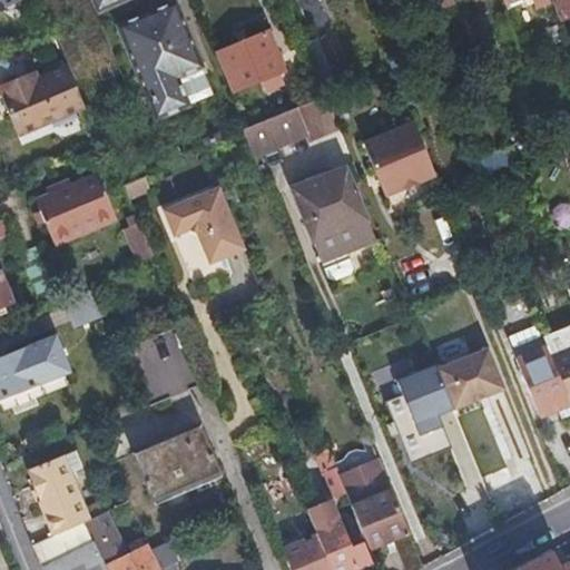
[(0,0),(0,9),(8,7),(7,5),(18,0),(0,0)]
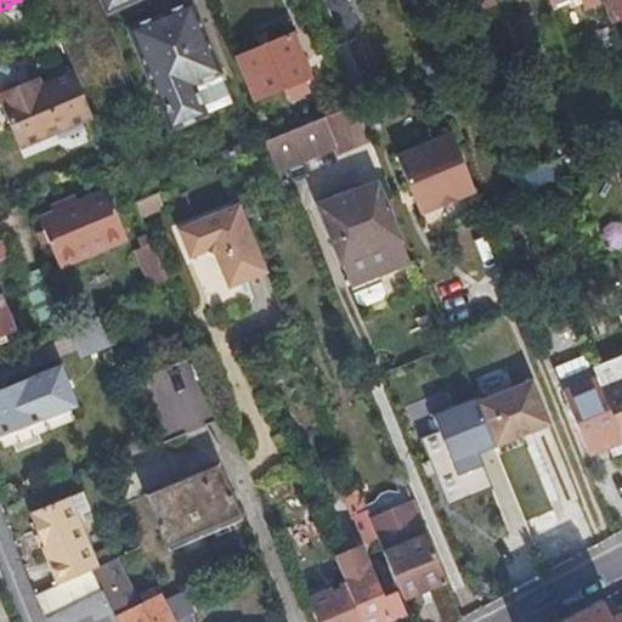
[(143,0),(100,0),(108,17),(143,0)]
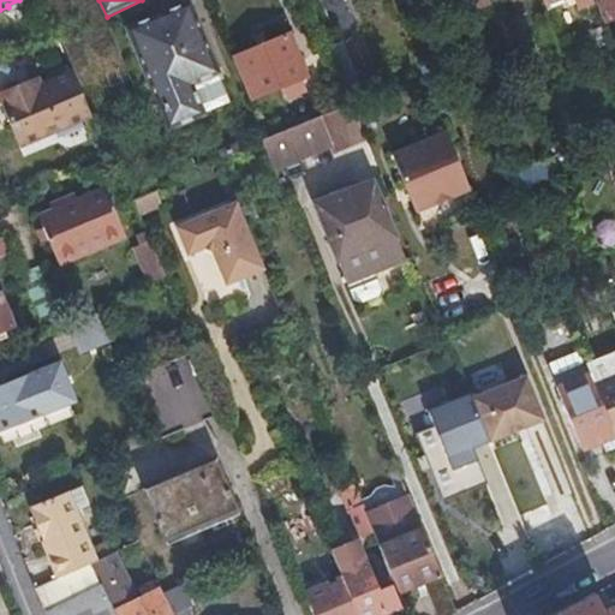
[(520,0),(526,15),(547,6),(543,0),(520,0)]
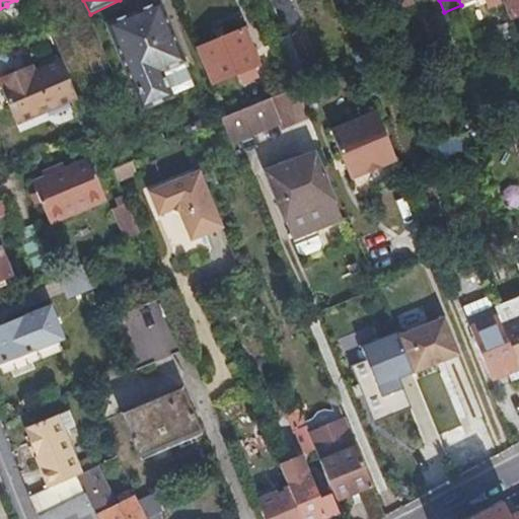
[(518,15),(518,0),(506,0),(514,17),(518,15)]
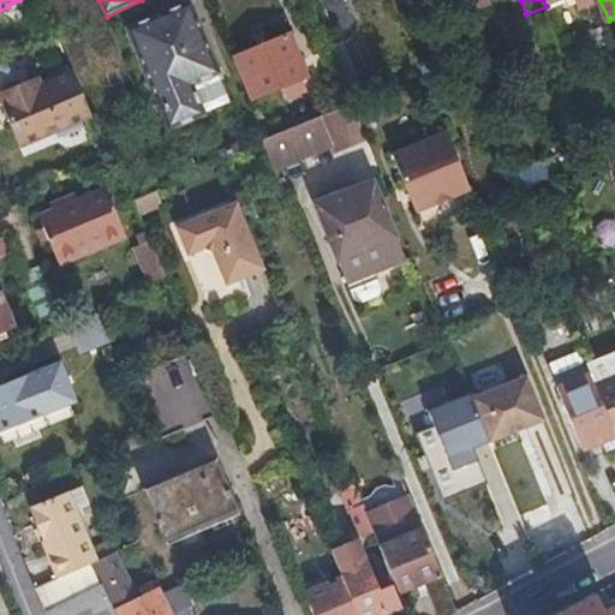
[(220,71),(191,3),(129,29),(171,129),(207,113),(195,82),(220,71)]
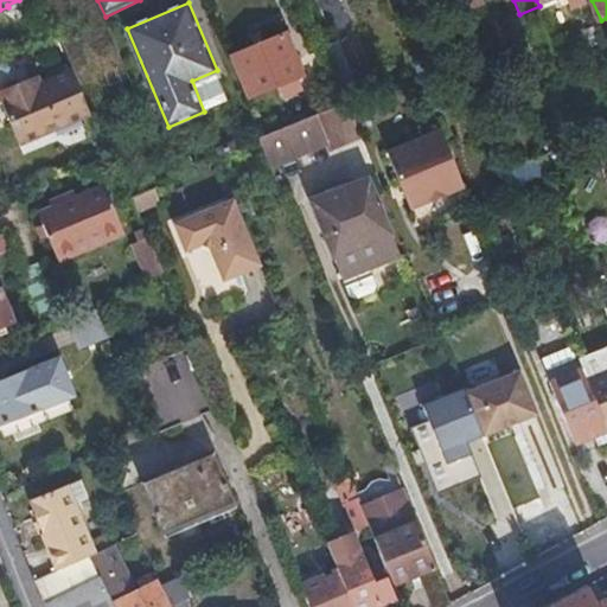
[(600,42),(593,27),(582,32),(588,48),(600,42)]
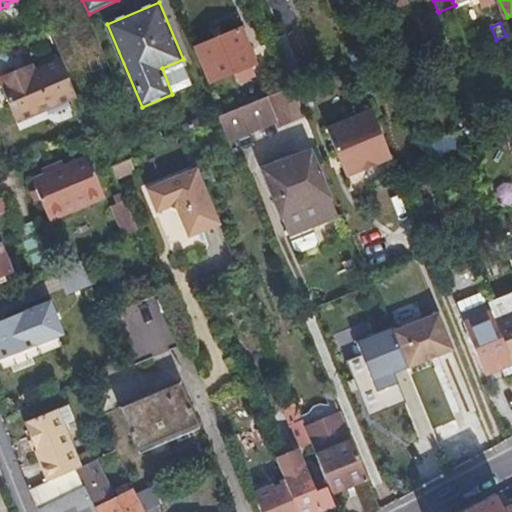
[(197,47),(211,82),(236,72),(240,82),(250,78),(248,74),(253,72),(251,66),(256,64),(241,28),(197,47)]
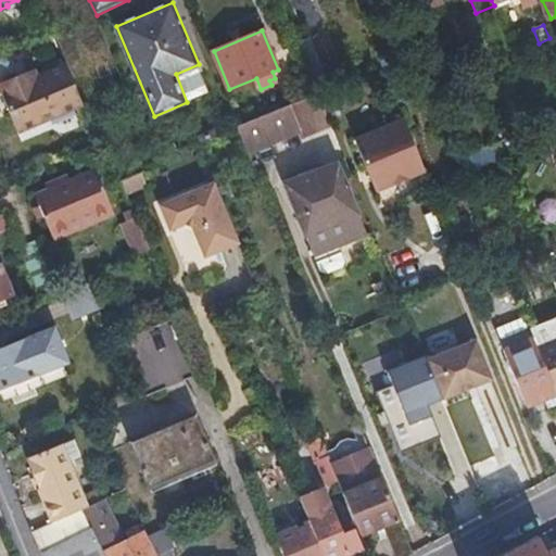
[(0,84),(0,89),(19,133),(84,104),(66,64),(36,77),(24,83),(21,75),(0,84)]
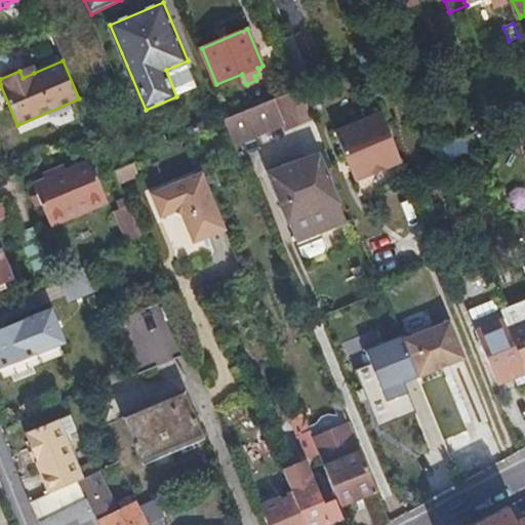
[(166,70),(176,96),(199,87),(188,61),(166,70)]
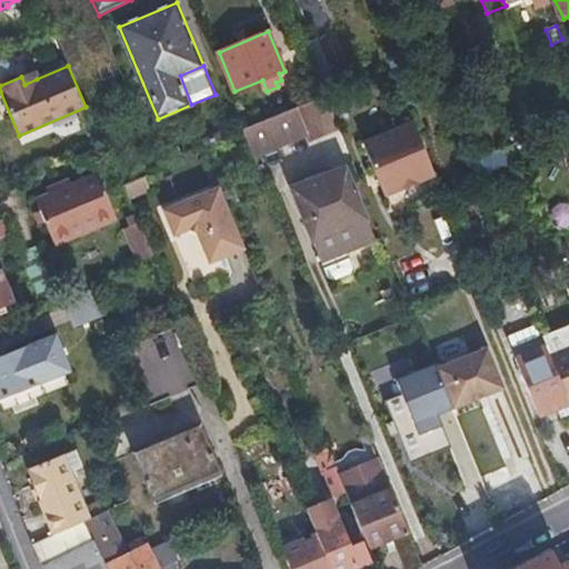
[(21,77),(25,85),(37,79),(33,71),(21,77)]
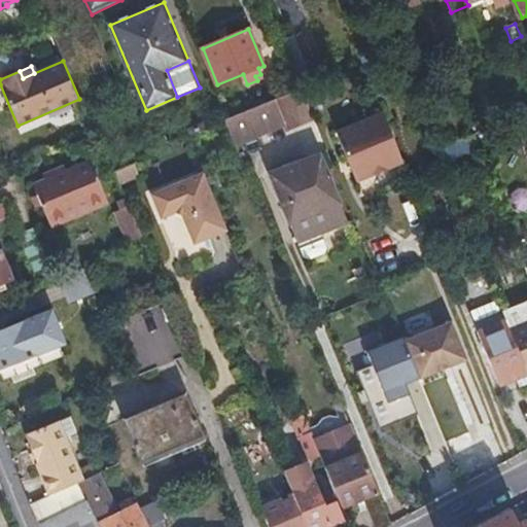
[(286,125),(283,126),(286,134),(316,121),(303,89),(277,99),(286,125)]
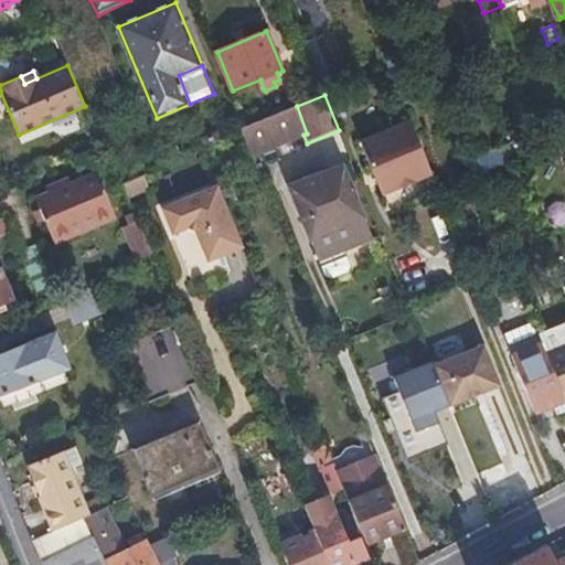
[(307,134),(297,106),(243,127),(241,128),(252,156),(304,135),(307,134)]
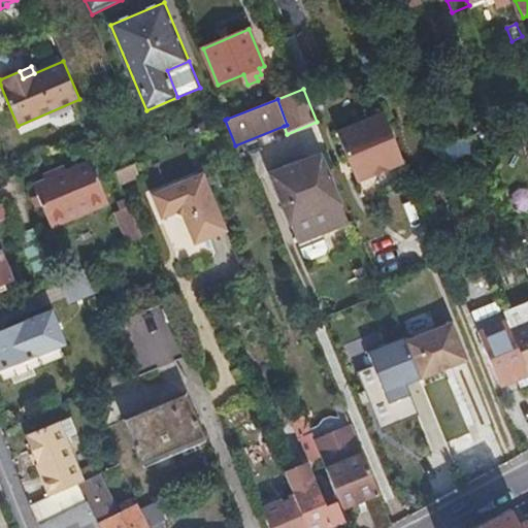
[(339,134),(359,183),(405,164),(386,116),(339,134)]
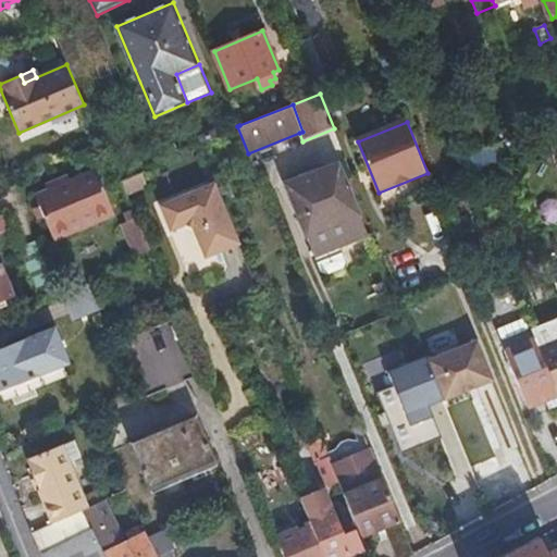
[(471,175),(494,163),(486,147),(462,160),(471,175)]
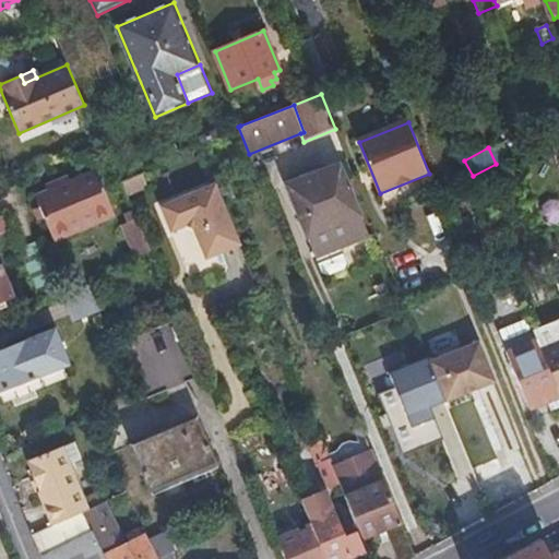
[(340,164),(334,166),(341,182),(346,180),(340,164)]
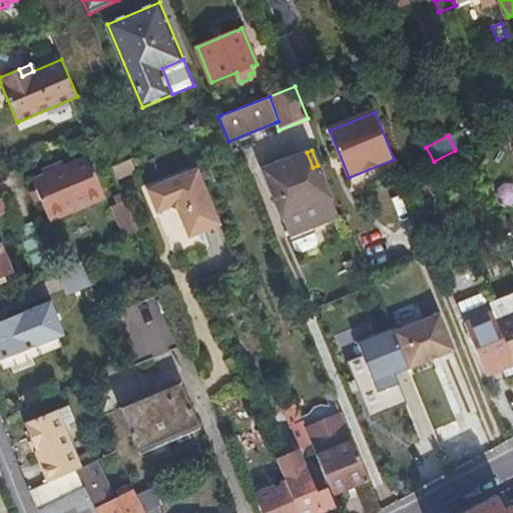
[(290,236),(339,216),(318,165),(313,167),(307,152),(263,168),(290,236)]
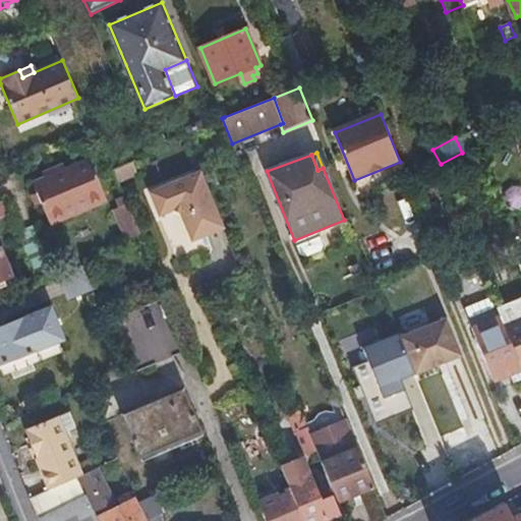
[(33,183),(49,221),(106,196),(90,159),(66,169),(45,178),(33,183)]
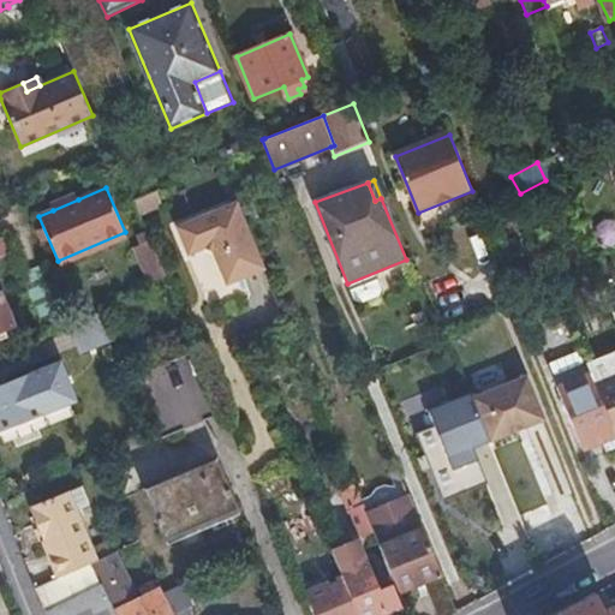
[(49,202),(53,210),(78,199),(75,191),(49,202)]
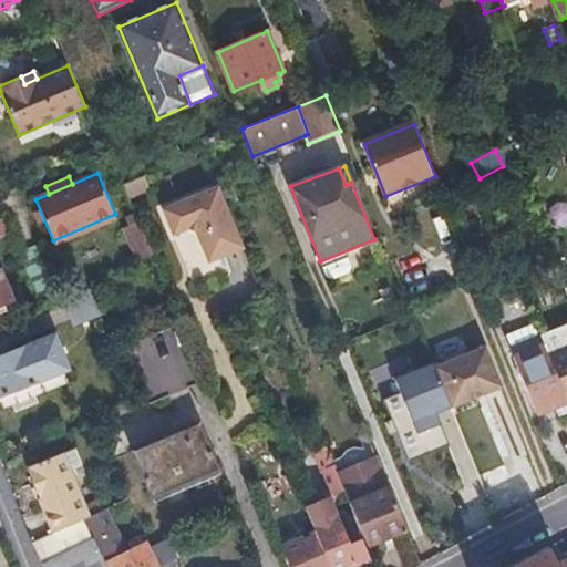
[(151,191),(145,176),(124,185),(130,199),(151,191)]
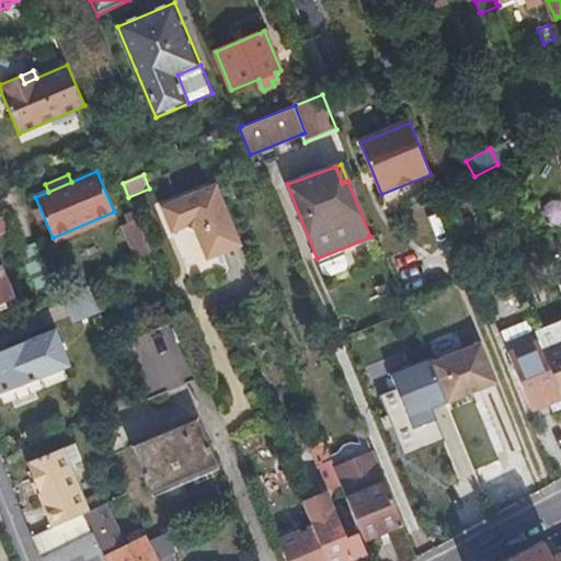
[(242,245),(217,184),(161,207),(171,232),(187,226),(193,228),(207,260),(242,245)]
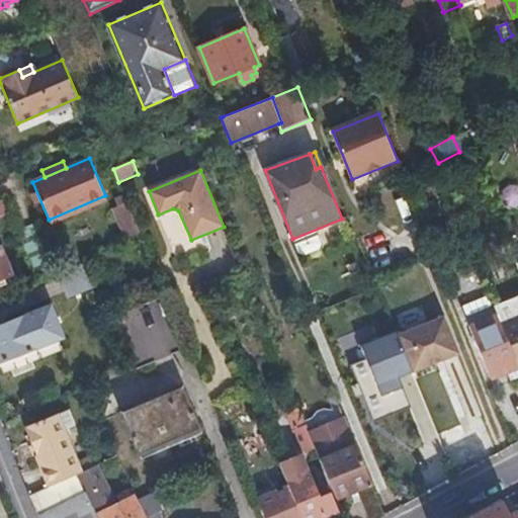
[(5,199),(0,201),(0,216),(10,211),(5,199)]
